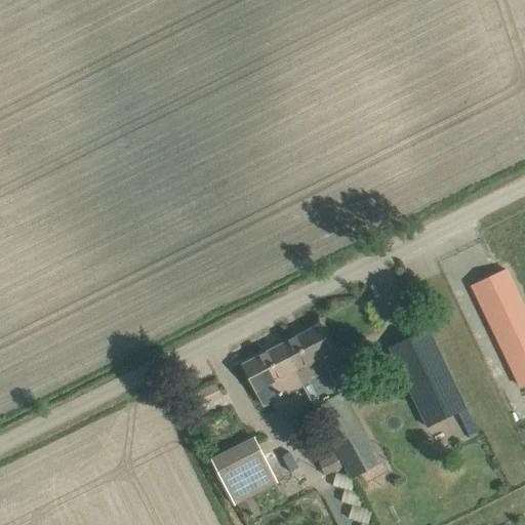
[(472,285),(520,387),(524,384),(524,311),(506,270),(472,285)]
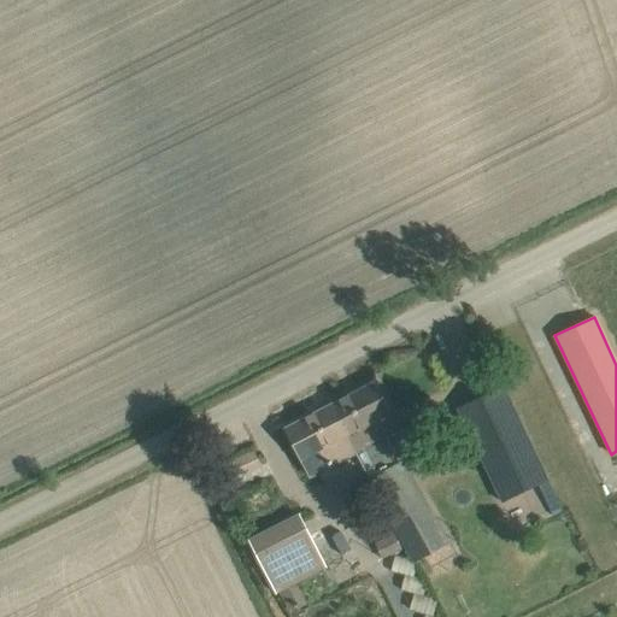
[(374,383),(333,405),(358,453),(357,453),(369,481),(391,469),(377,442),(399,432),(374,383)]
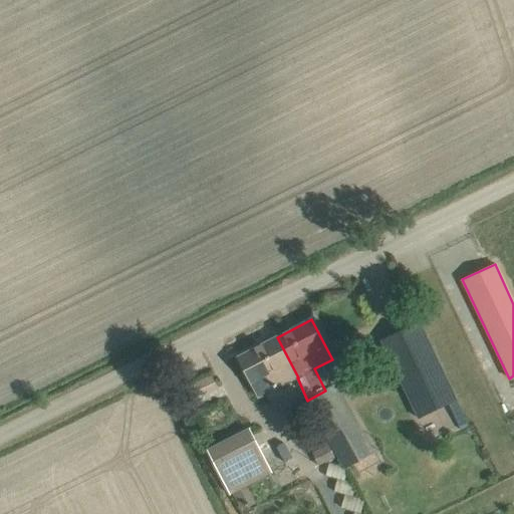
[(419,420),(457,402),(419,322),(380,340),(419,420)]
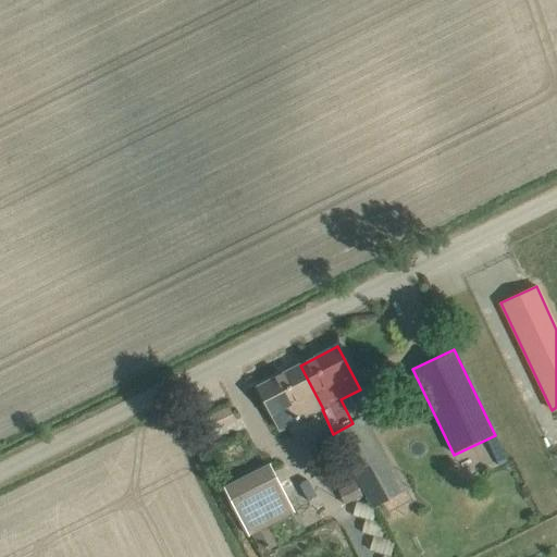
[(322,409),(323,409),(300,366),(257,388),(280,432),(322,409)]
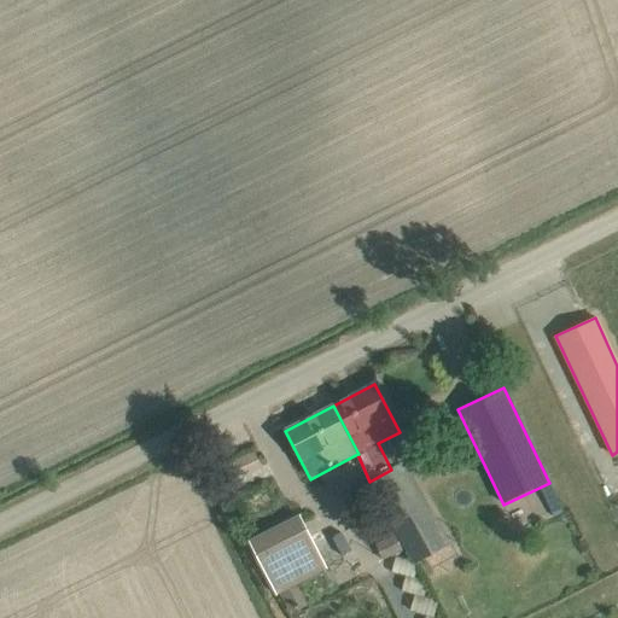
[(228,485),(262,468),(255,450),(220,468),(228,485)]
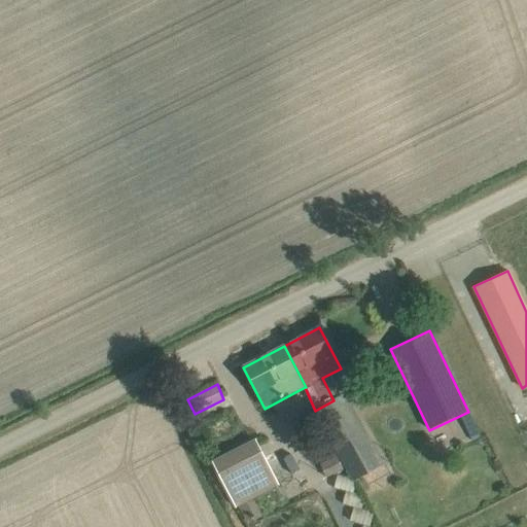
[(343,395),(334,400),(315,411),(354,483),(382,466),(343,395)]
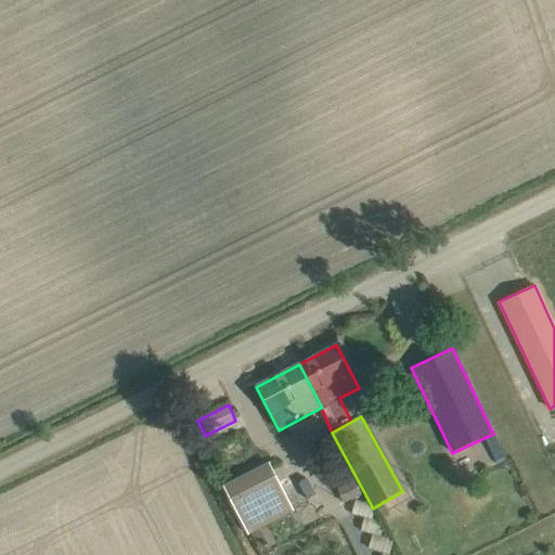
[(268,525),(293,512),(268,464),(223,487),(248,534),(250,533),(259,550),(275,541),(268,525)]
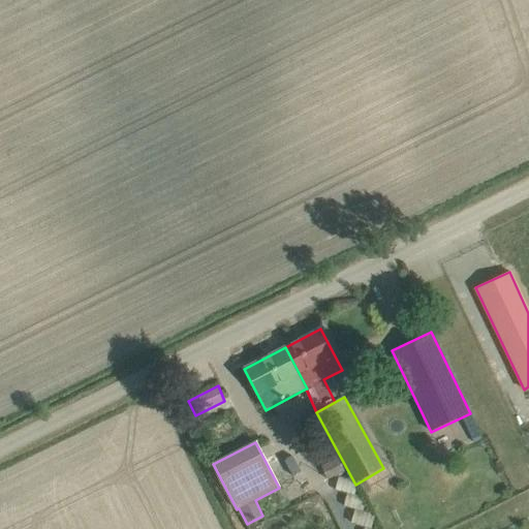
[(328,479),(344,472),(340,463),(338,458),(321,466),(328,479)]
